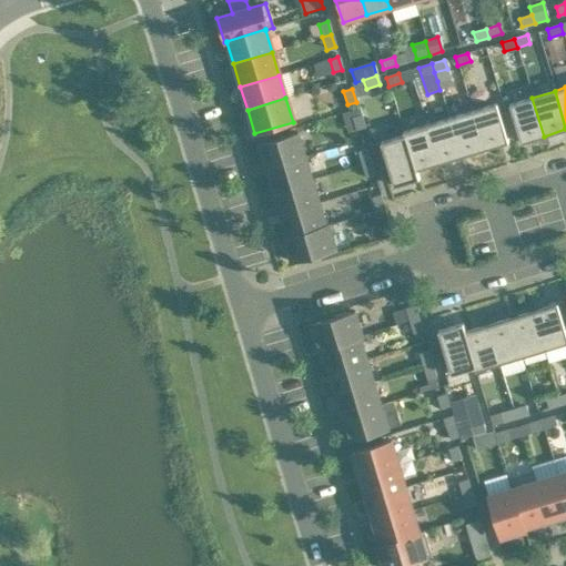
[(519,144),(544,137),(532,98),(508,105),(519,144)]
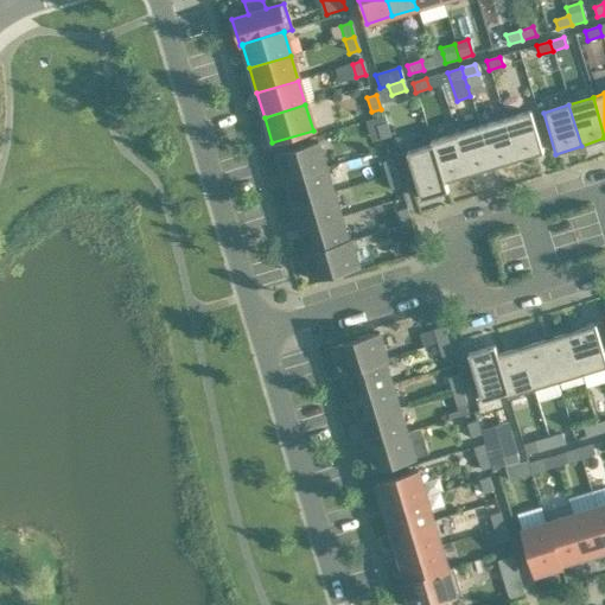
[(529,112),(504,120),(516,160),(542,153),(530,115),(529,112)]
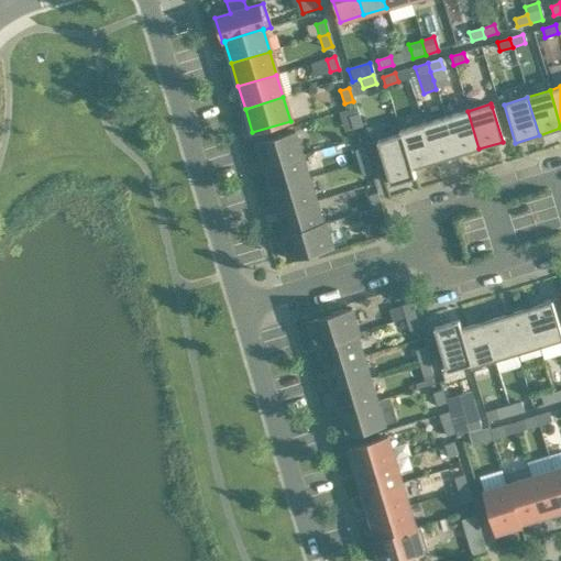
[(468,111),(444,118),(457,156),(479,149),(468,111)]
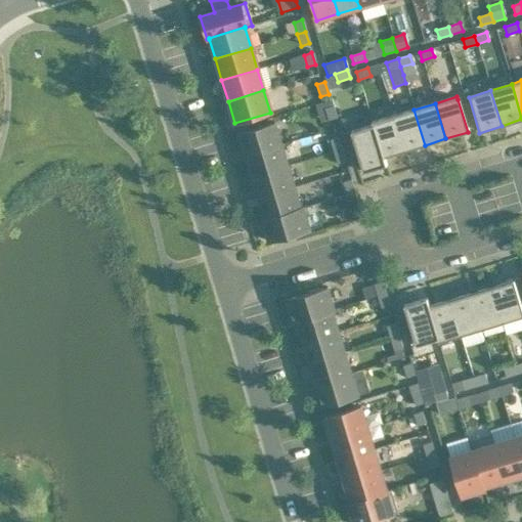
[(332,106),(324,109),(328,121),(336,118),(332,106)]
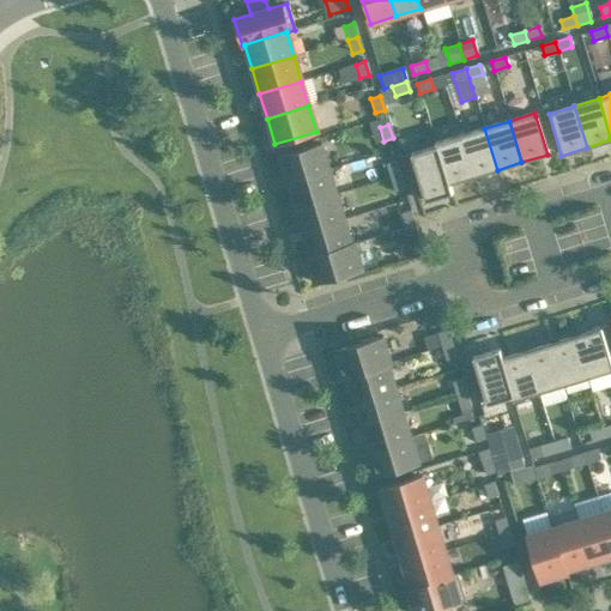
[(484,128),(459,135),(472,177),(497,170),(484,128)]
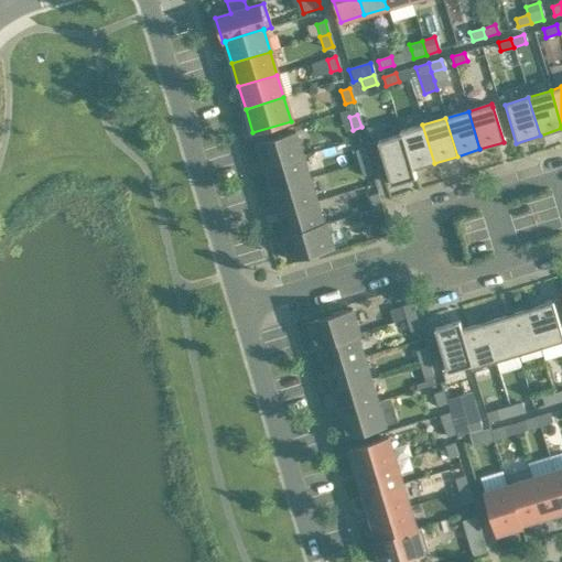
[(422,125),(399,132),(399,136),(400,134),(411,170),(412,170),(434,163),(422,125)]
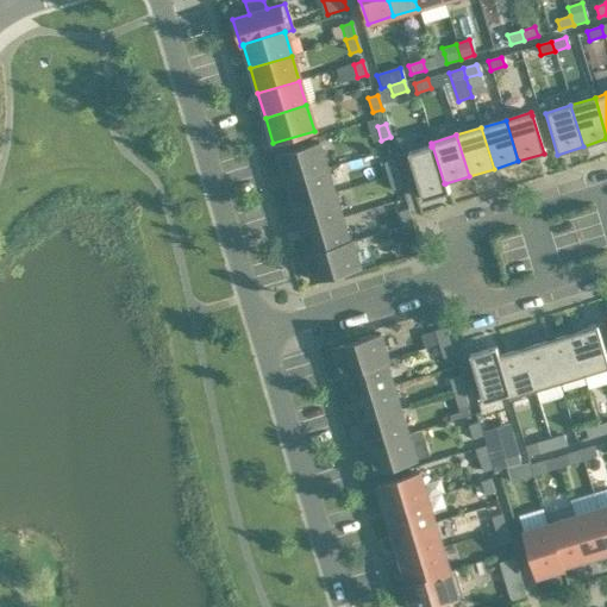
[(276,156),(285,181),(326,169),(318,143),(276,156)]
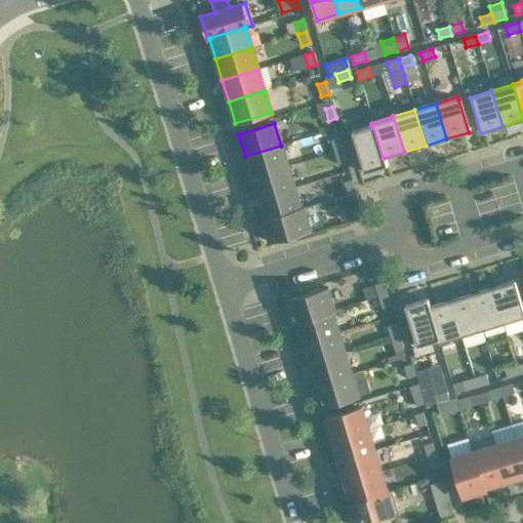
[(371,126),(351,132),(363,172),(386,165),(384,158),(383,158),(372,125),(371,126)]
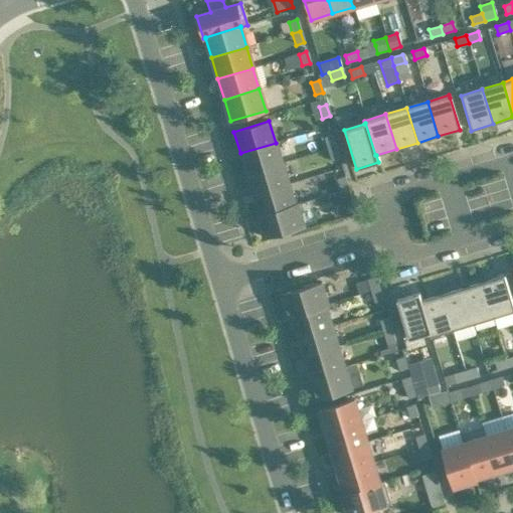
[(327,150),(335,147),(332,136),(324,138),(327,150)]
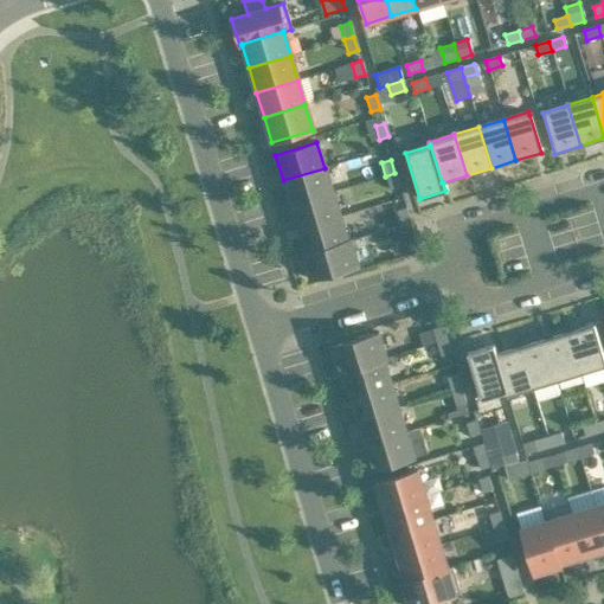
[(290,205),(332,192),(325,168),(283,180),(290,205)]
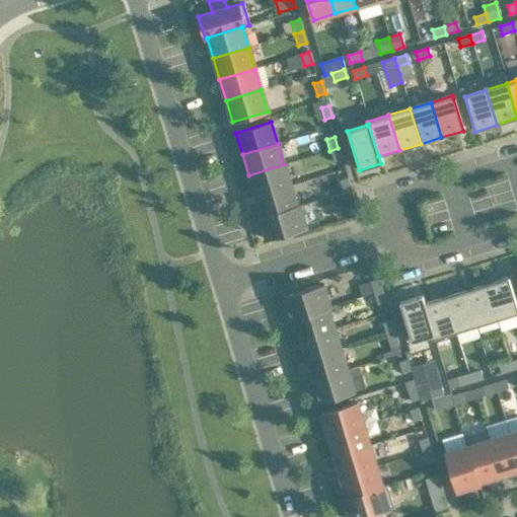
[(338,148),(329,151),(334,162),(342,160),(338,148)]
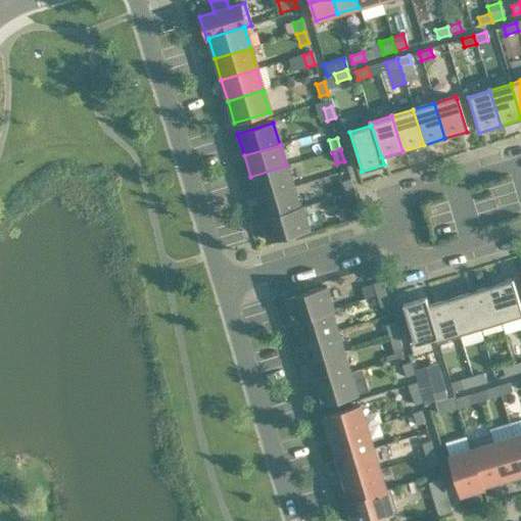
[(250,177),(256,198),(292,187),(286,166),(250,177)]
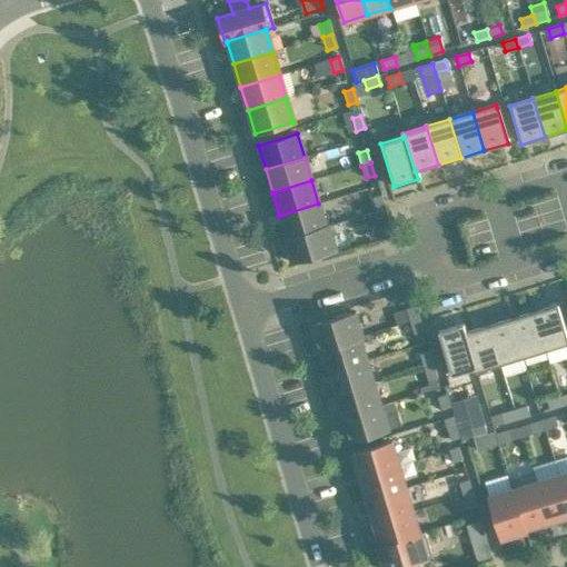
[(385,209),(380,196),(371,198),(376,211),(385,209)]
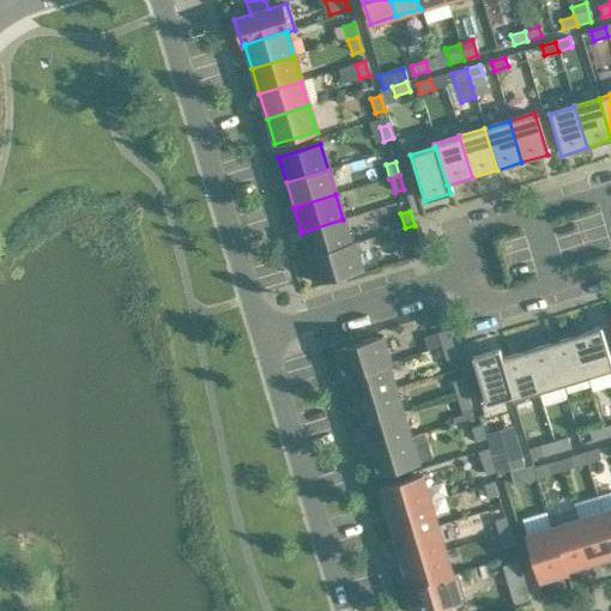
[(301,233),(308,255),(309,256),(351,244),(350,243),(343,219),(301,233)]
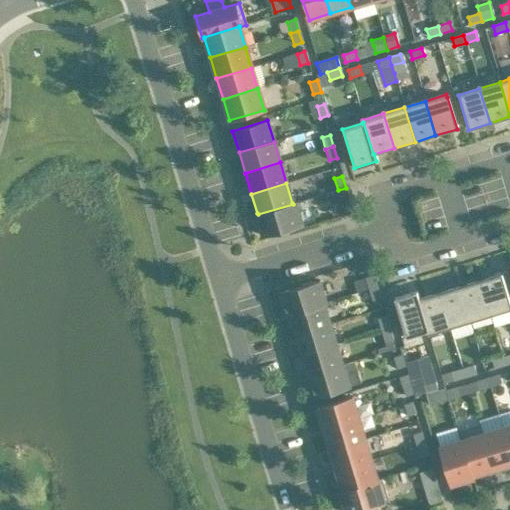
[(338,190),(329,193),(336,214),(352,209),(346,188),(338,190)]
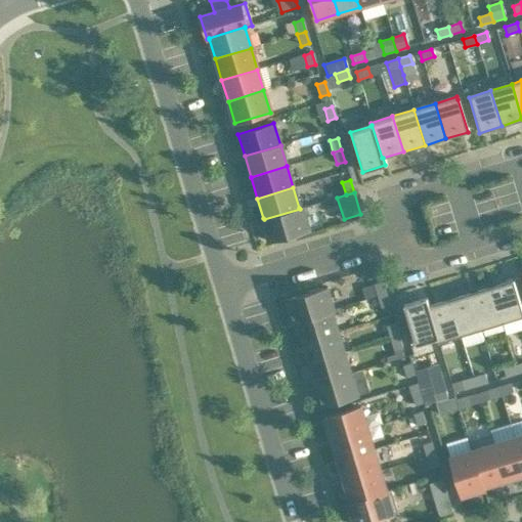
[(263,218),(261,219),(268,243),(308,230),(302,207),(299,208),(300,209),(264,219),(263,218)]
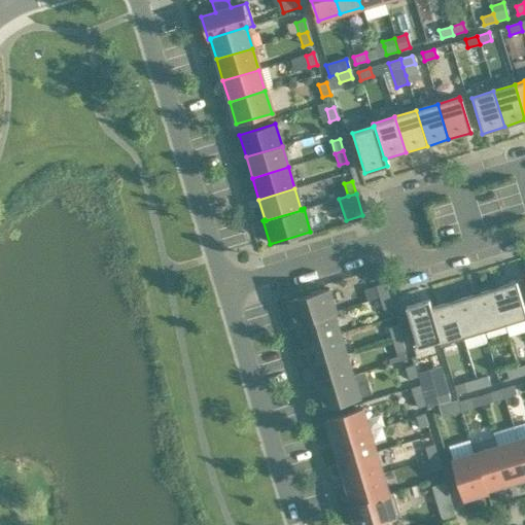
[(524,312),(516,282),(494,289),(504,324),(524,318),(524,312)]
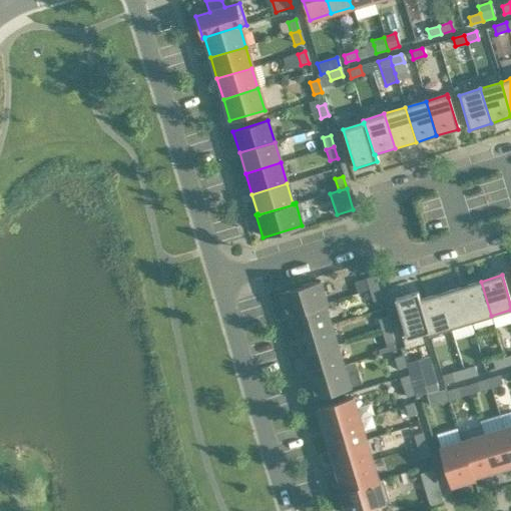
[(377,288),(373,277),(366,279),(369,291),(377,288)]
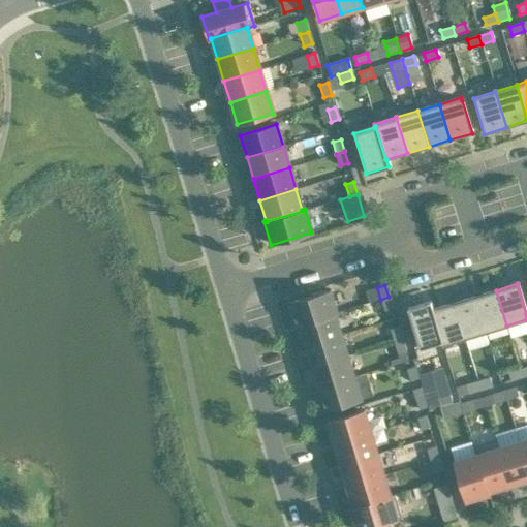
[(296,326),(298,326),(298,324),(334,313),(334,314),(336,313),(329,290),(288,303),(296,326)]
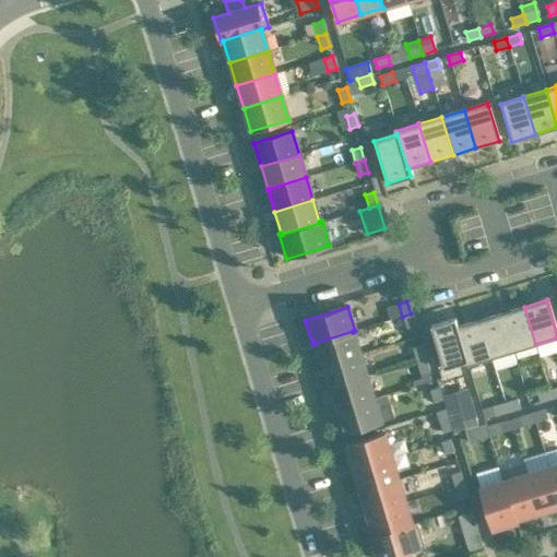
[(524,307),(501,313),(512,352),(535,344),(524,307)]
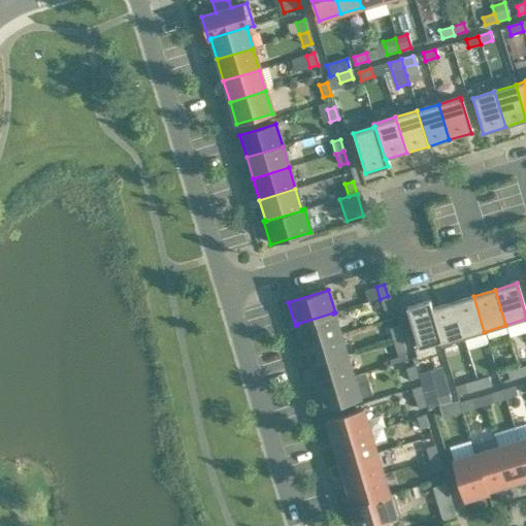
[(380,299),(384,310),(391,308),(388,296),(380,299)]
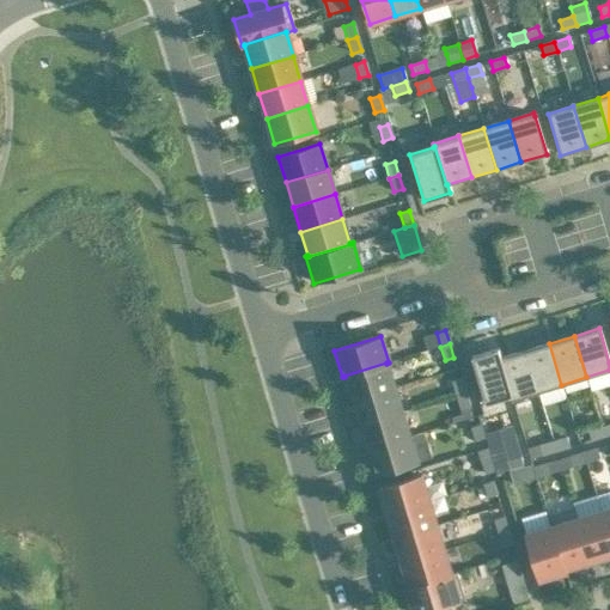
[(549,343),(524,351),(536,392),(561,385),(549,343)]
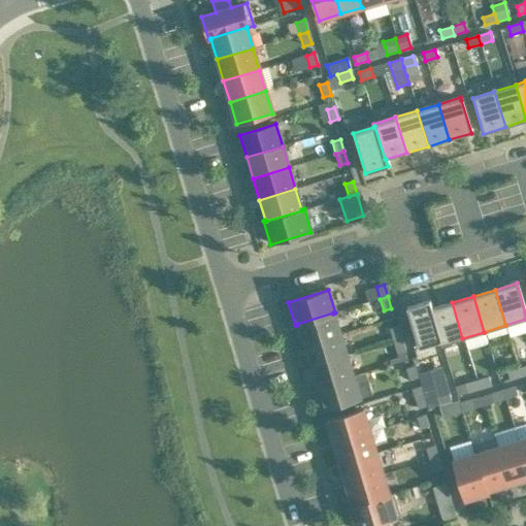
[(418,349),(440,341),(430,308),(431,308),(429,301),(405,307),(418,349)]
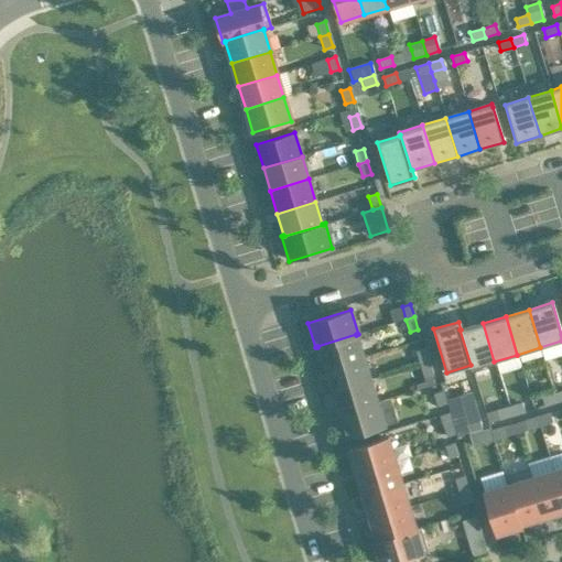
[(461,330),(460,330),(471,365),(469,366),(471,368),(494,361),(483,323),(461,330)]
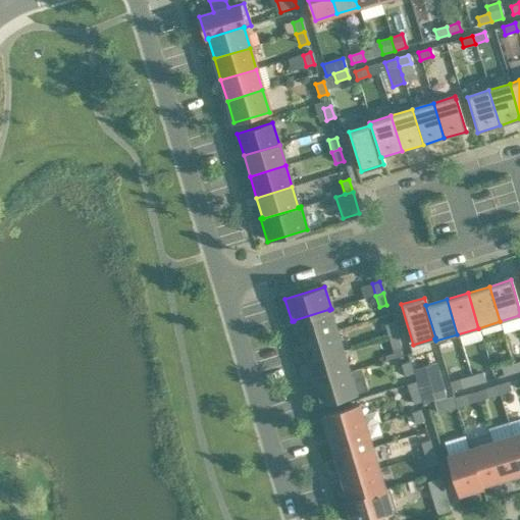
[(294,321),(300,341),(335,330),(329,310),(329,309),(294,320),(294,321)]
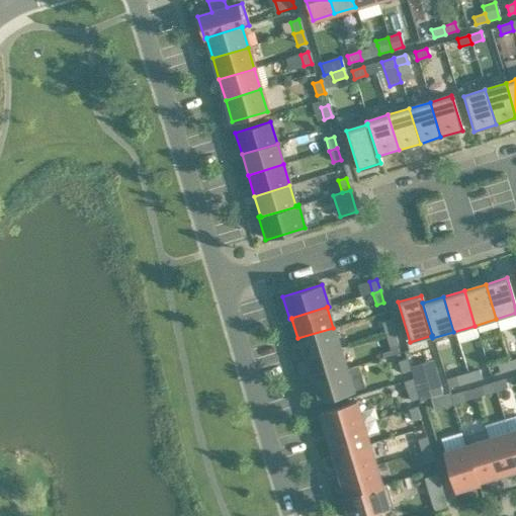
[(515,313),(496,319),(500,331),(515,325),(515,313)]
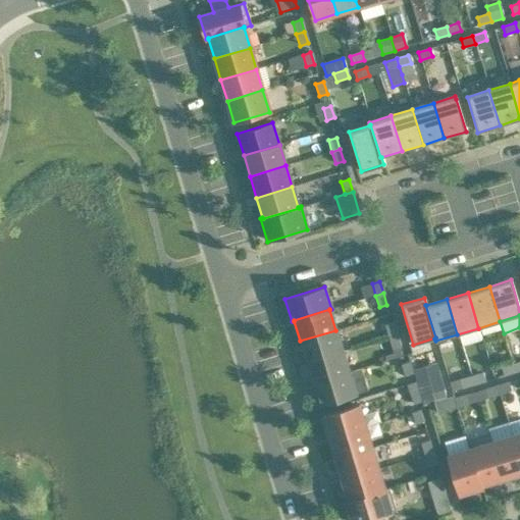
[(396,334),(393,323),(384,325),(388,338),(396,334)]
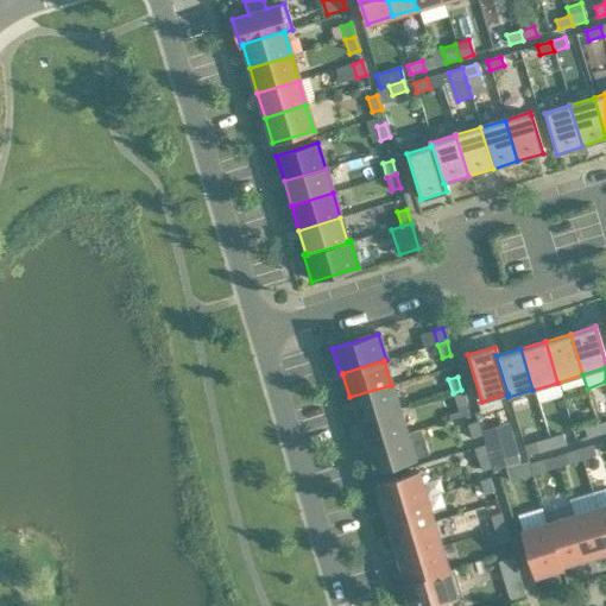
[(557,383),(532,390),(537,404),(562,397),(557,383)]
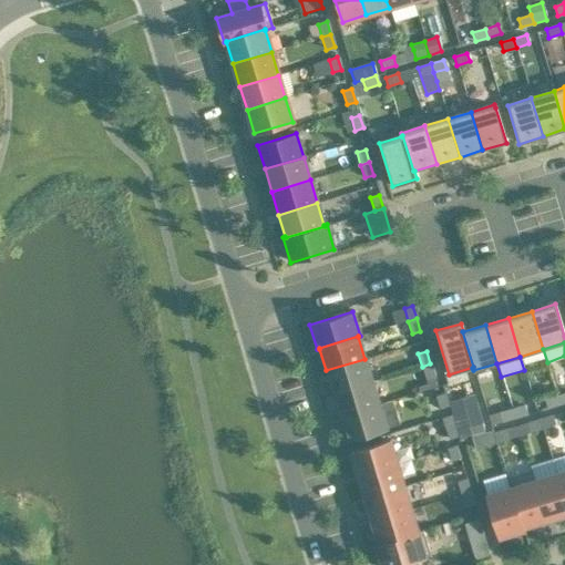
[(365,359),(326,370),(332,393),(371,382),(365,359)]
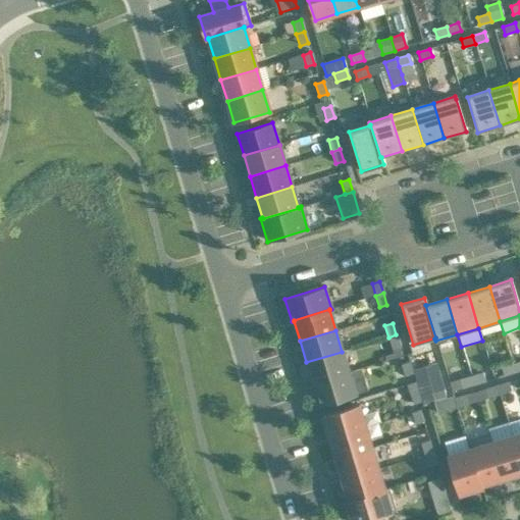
[(388,338),(392,349),(400,347),(396,334),(388,338)]
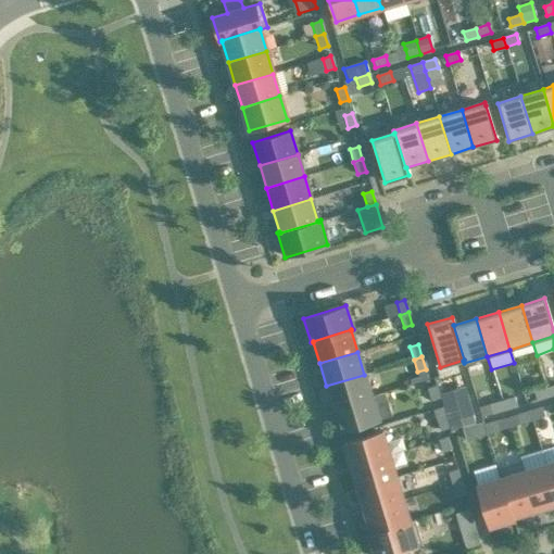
[(426,369),(417,372),(418,376),(410,379),(411,385),(429,379),(426,369)]
